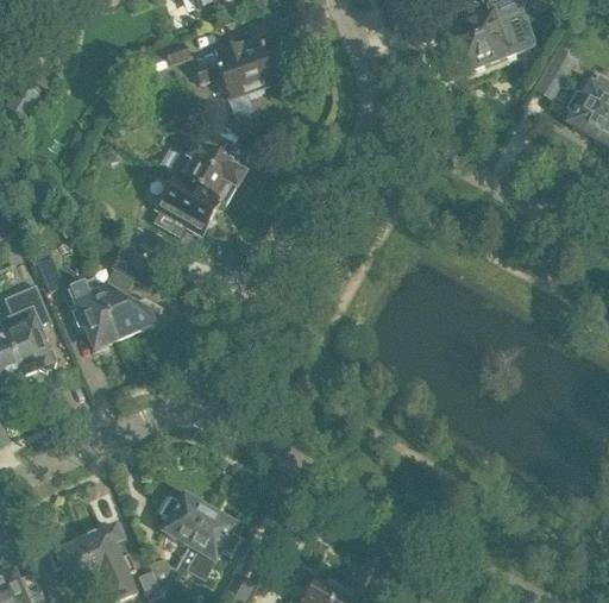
[(470,60),(472,68),(515,51),(510,39),(513,37),(509,27),(506,26),(502,17),(516,12),(520,2),(519,0),(483,0),(488,14),(451,26),(463,62),(470,60)]
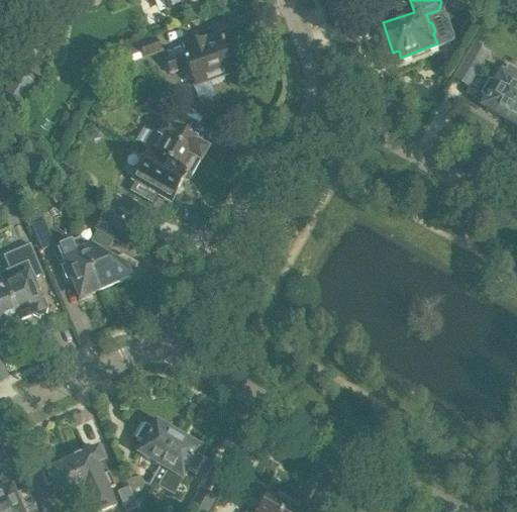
[(125,62),(162,48),(156,33),(119,46),(125,62)]
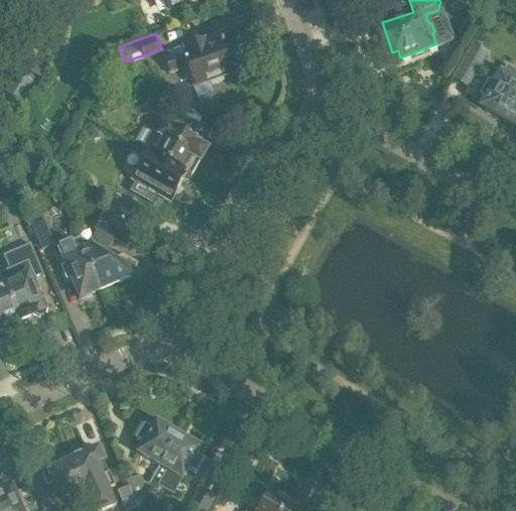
[(204,35),(184,42),(166,48),(168,54),(164,55),(170,70),(186,64),(194,83),(201,81),(233,69),(232,68),(228,55),(231,51),(232,46),(228,43),(223,43),(222,39),(208,45),(204,35)]
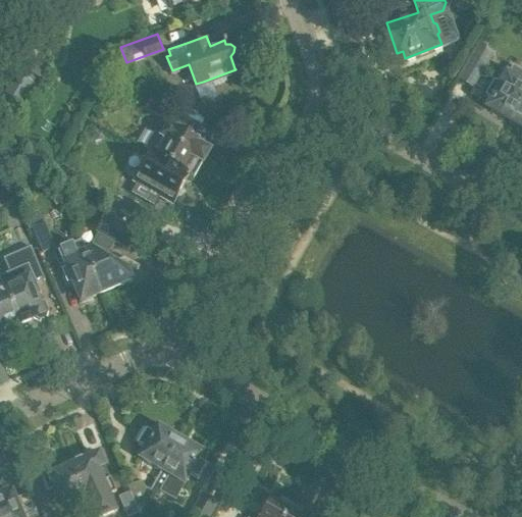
[(473,84),(493,49),(479,41),(459,75),(473,84)]
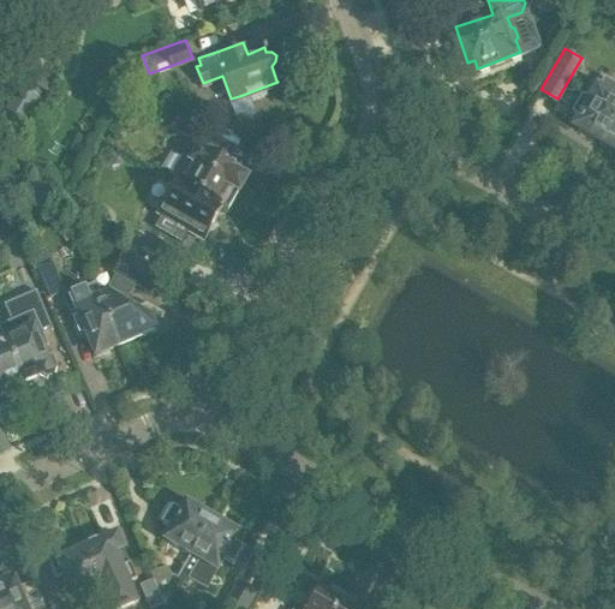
[(580,90),(569,108),(575,112),(580,114),(575,123),(578,124),(578,127),(587,133),(591,132),(602,138),(614,114),(614,82),(603,75),(597,85),(596,84),(591,94),(590,95),(580,90)]
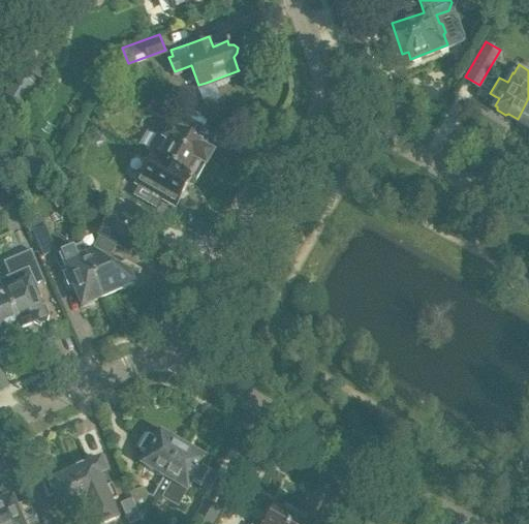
[(18,109),(34,80),(17,69),(1,97),(0,96),(0,117),(8,103),(18,109)]
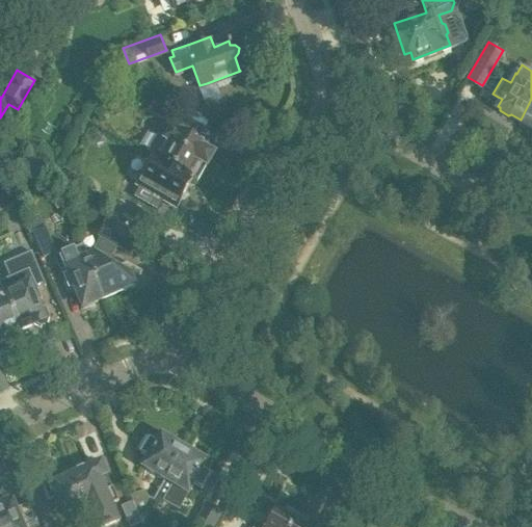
[(148,108),(165,119),(173,106),(155,96),(148,108)]
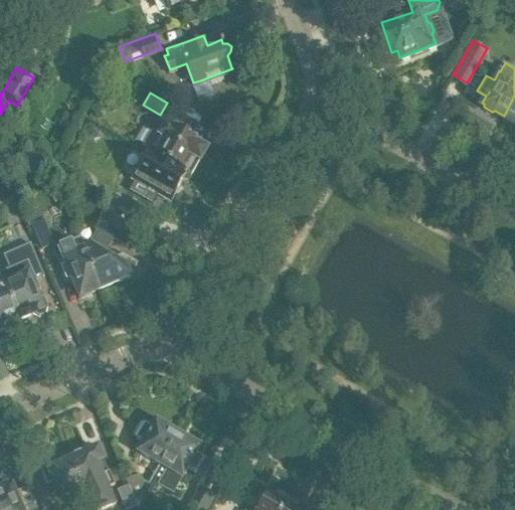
[(514,96),(504,116),(514,122),(514,125),(514,96)]
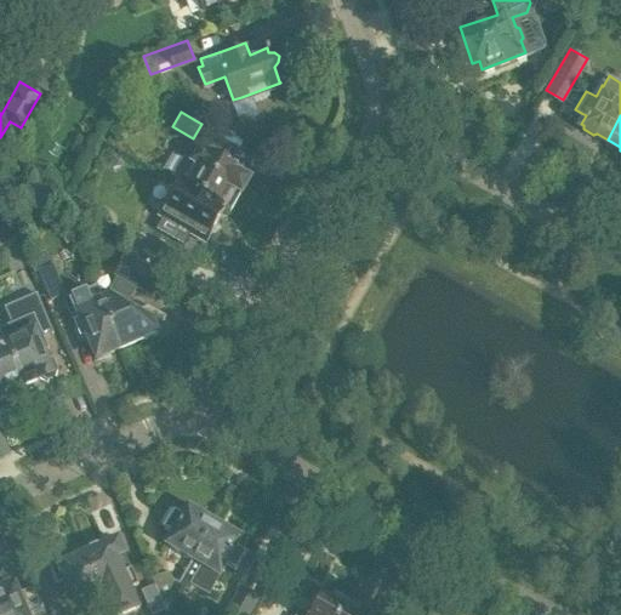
[(174,169),(172,172),(174,172),(175,174),(180,176),(211,195),(209,200),(222,209),(224,205),(228,206),(229,208),(232,204),(240,189),(240,191),(248,178),(250,176),(239,170),(233,166),(234,164),(215,153),(200,144),(192,158),(183,153),(174,169)]
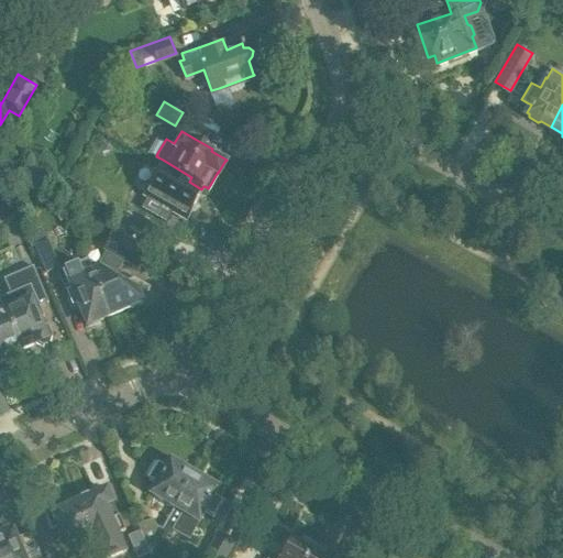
[(144,200),(145,201),(161,210),(165,204),(186,216),(201,189),(189,182),(191,177),(163,160),(159,166),(144,192),(148,194),(144,200)]
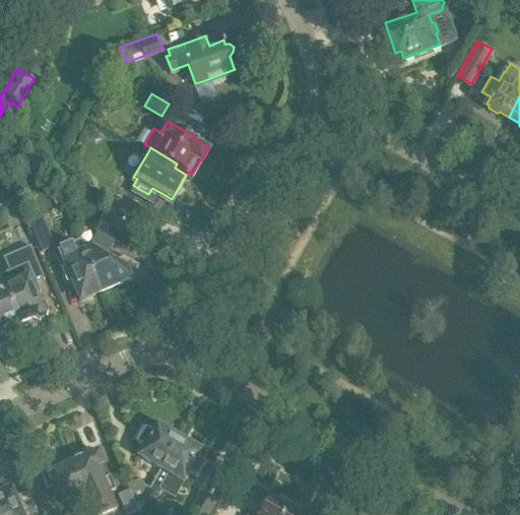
[(7,175),(0,177),(0,203),(0,204),(16,197),(7,175)]
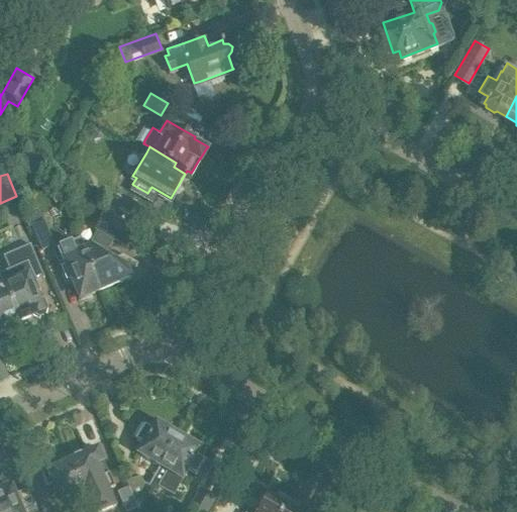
[(104,208),(95,224),(127,242),(136,225),(104,208)]
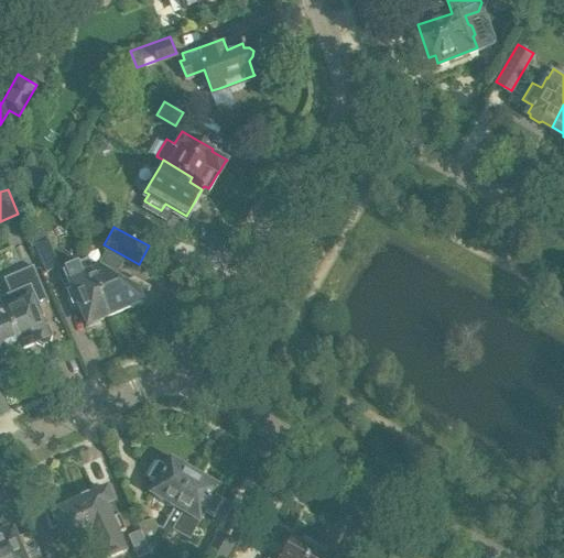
[(60,263),(47,236),(34,242),(46,270),(60,263)]
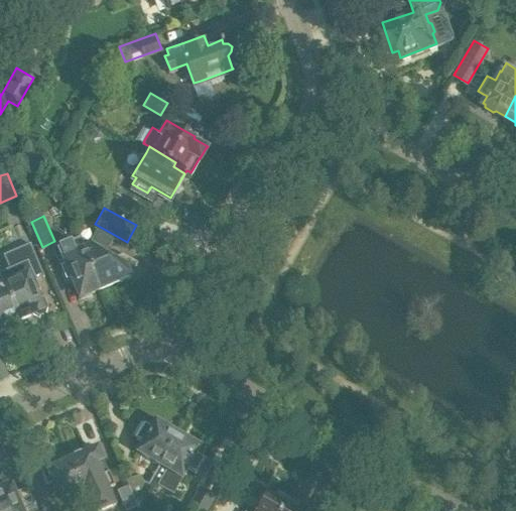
[(72,275),(80,294),(99,286),(90,265),(92,264),(84,247),(83,244),(79,235),(52,246),(66,278),(72,275)]
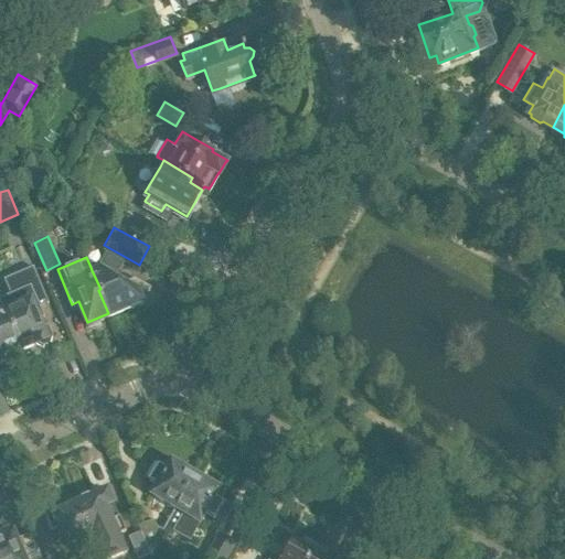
[(10,291),(0,294),(0,298),(4,310),(20,347),(36,341),(43,344),(50,342),(52,334),(50,330),(48,323),(42,326),(38,315),(43,313),(40,304),(49,300),(33,264),(4,276),(10,291)]
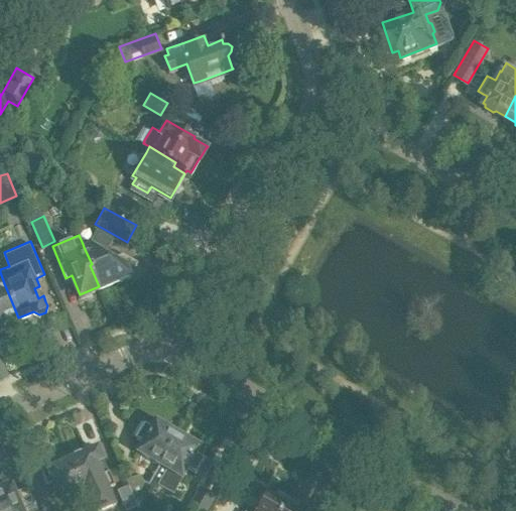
[(87,242),(83,244),(84,247),(92,264),(90,265),(99,286),(130,273),(133,268),(132,268),(136,260),(122,252),(111,256),(87,242)]
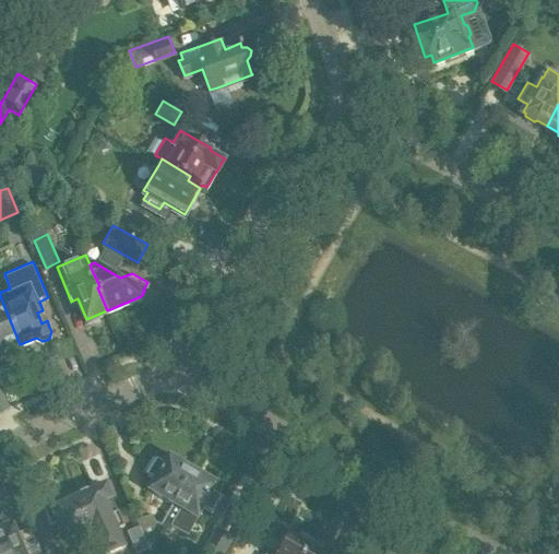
[(0,355),(1,355),(8,353),(8,352),(7,350),(20,344),(4,307),(0,295),(0,355)]
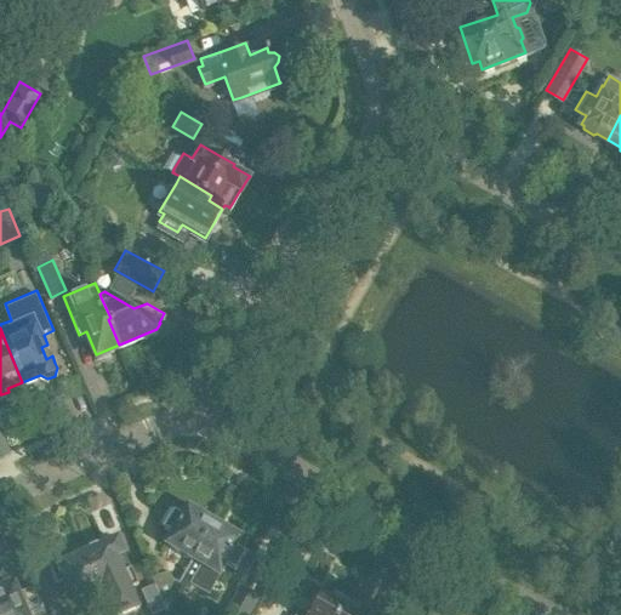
[(175,507),(165,525),(169,528),(174,530),(169,539),(166,542),(192,557),(193,557),(215,520),(203,514),(203,508),(194,504),(189,506),(188,506),(186,508),(184,512),(175,507)]
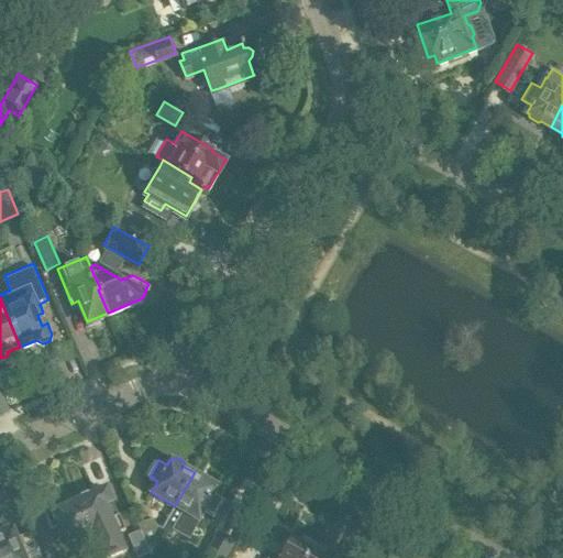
[(163,525),(162,527),(172,533),(174,527),(190,537),(200,520),(198,518),(205,509),(206,509),(212,513),(217,505),(222,496),(221,495),(214,492),(218,485),(216,484),(216,480),(207,476),(202,477),(195,472),(175,505),(174,505),(163,525)]
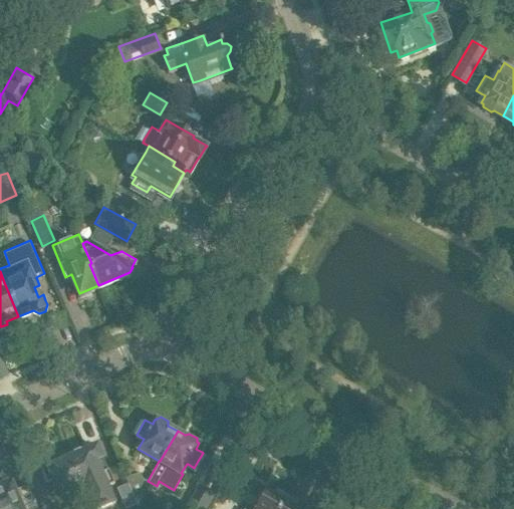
[(72,455),(69,456),(81,486),(90,508),(94,508),(115,500),(108,483),(114,481),(108,467),(99,447),(98,444),(97,445),(84,450),(80,448),(73,451),(72,455)]
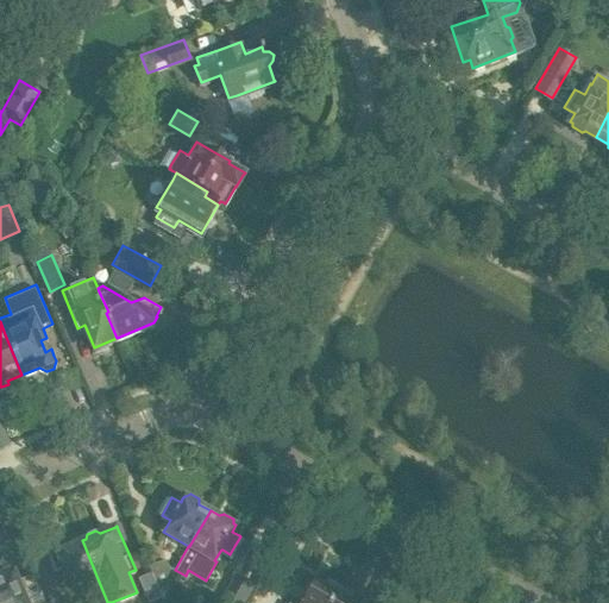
[(64,547),(48,554),(54,569),(62,565),(76,597),(79,596),(87,592),(82,582),(96,576),(82,540),(77,542),(74,540),(66,544),(64,547)]
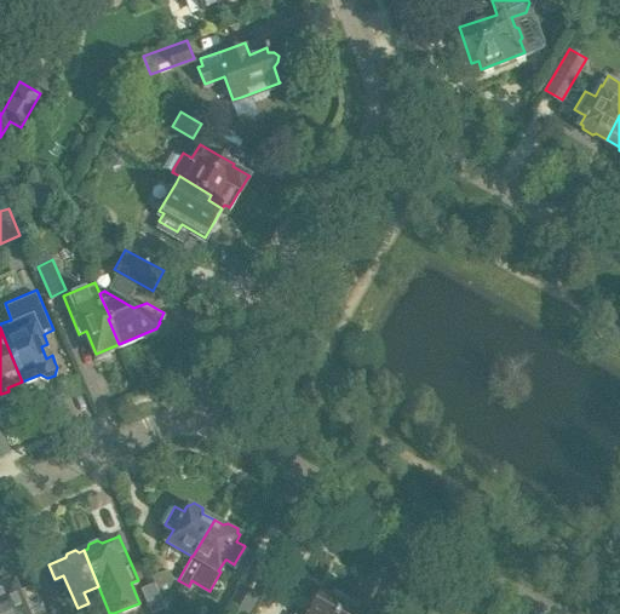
[(167,568),(151,572),(155,580),(162,600),(174,597),(178,591),(173,589),(178,580),(179,578),(171,573),(168,571),(167,568)]
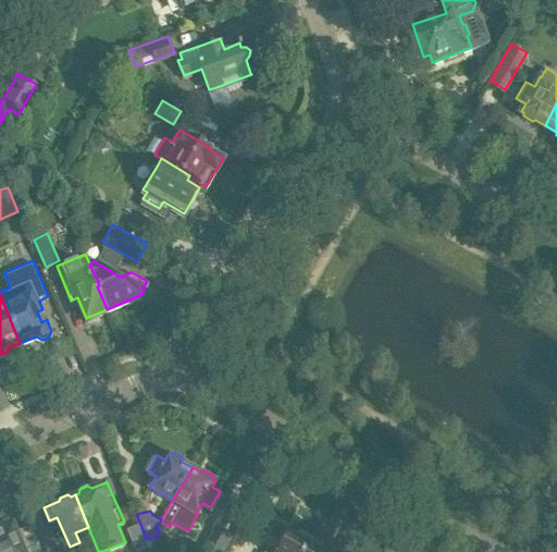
[(10,522),(0,526),(0,551),(42,551),(29,522),(13,528),(10,522)]
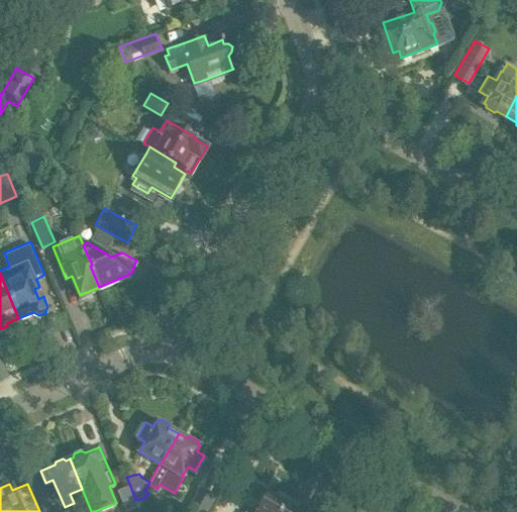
[(129,484),(117,489),(126,509),(137,504),(135,500),(129,484)]
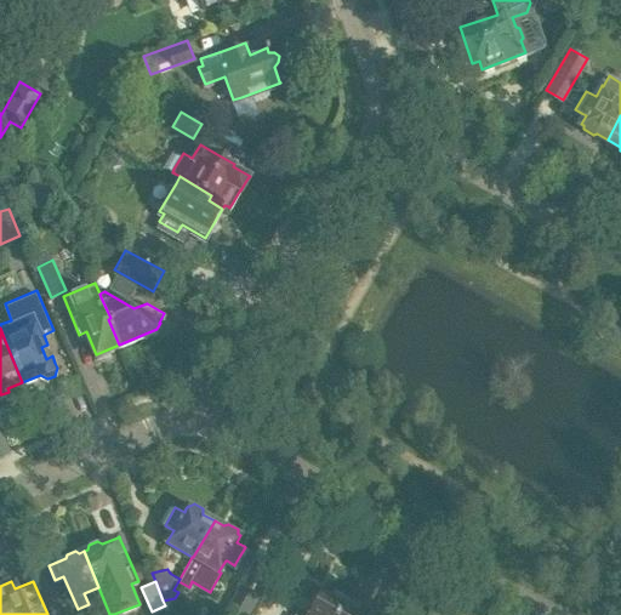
[(337,614),(347,599),(329,588),(320,603),(318,602),(311,614),(298,614),(295,613),(294,614),(337,614)]
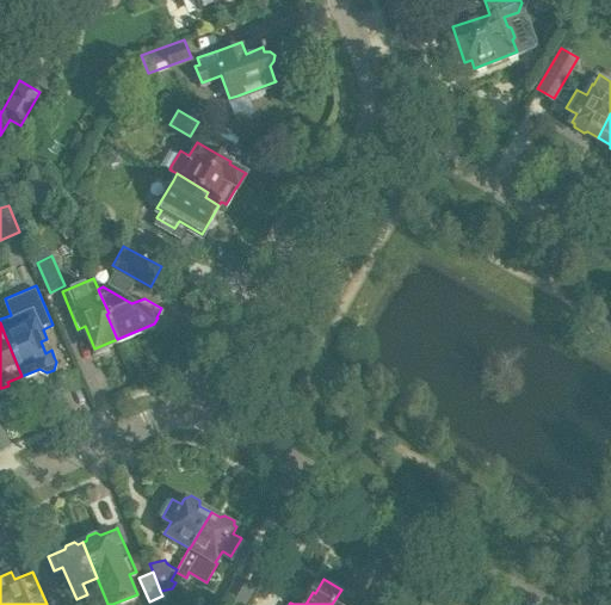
[(234,586),(222,604),(240,604),(248,593),(234,586)]
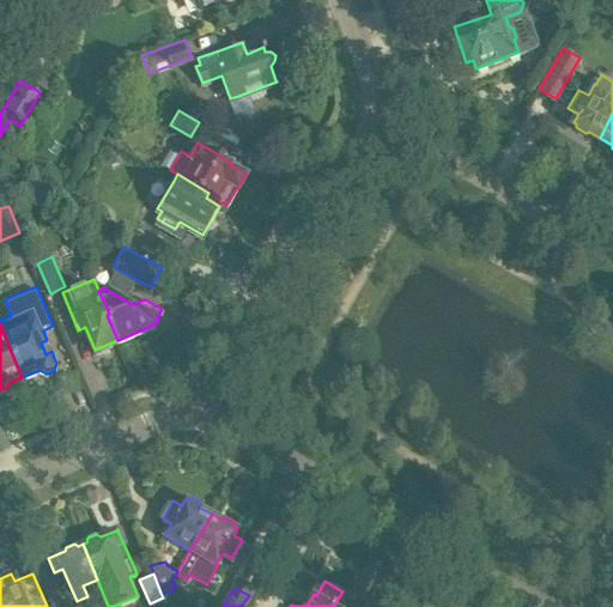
[(363,606),(365,604),(343,592),(333,606),(363,606)]
